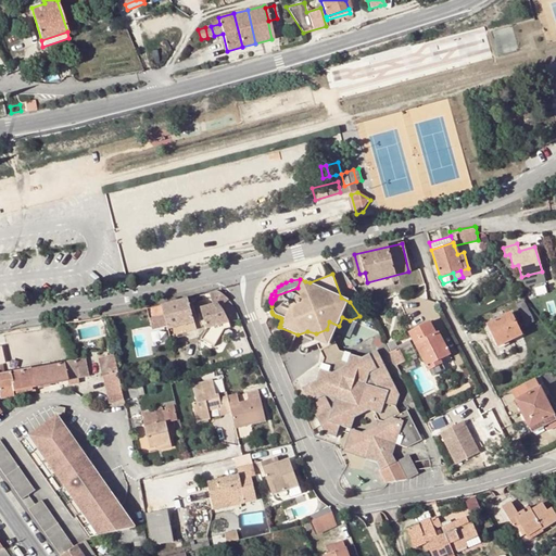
[(214,291),(209,292),(212,305),(199,308),(205,329),(200,340),(213,346),(223,330),(229,328),(228,323),(238,319),(235,312),(231,304),(226,298),(223,294),(219,292),(217,291),(214,291)]
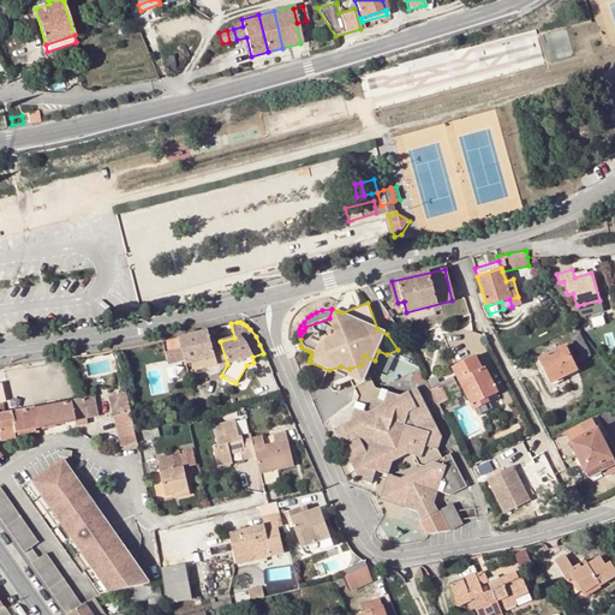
[(207,330),(161,342),(165,354),(181,350),(184,360),(185,364),(214,357),(207,330)]
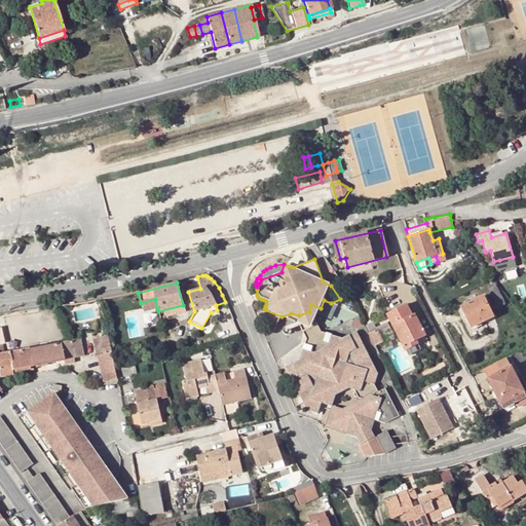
[(495,285),(488,288),(498,307),(504,304),(495,285)]
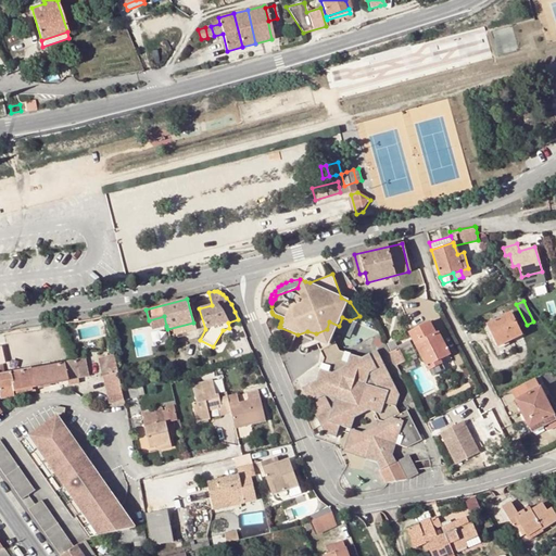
[(510,313),(487,325),(497,346),(521,333),(510,313)]
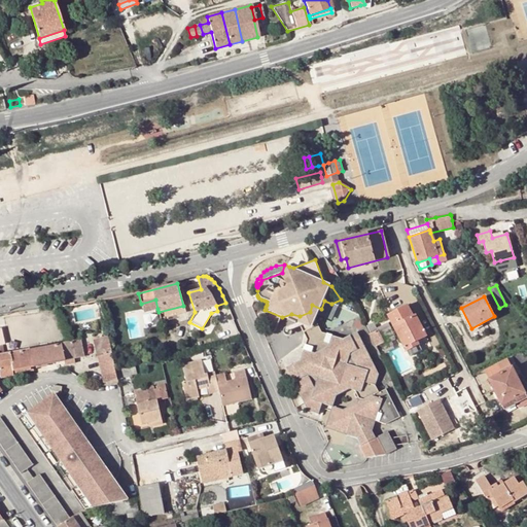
[(155,300),(141,304),(143,313),(157,309),(155,300)]
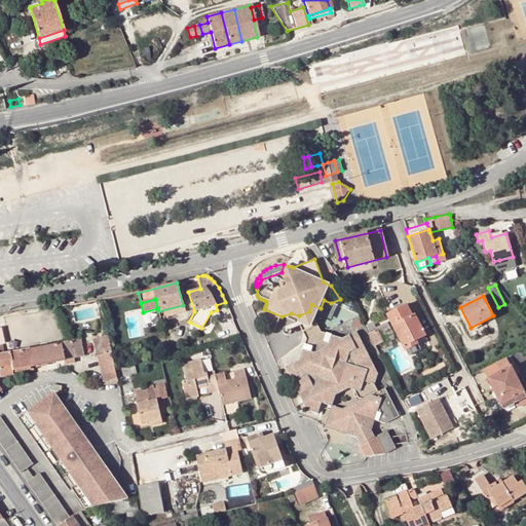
[(303,332),(317,325),(314,320),(321,308),(311,304),(309,311),(299,315),(291,313),(282,316),(297,324),(303,332)]
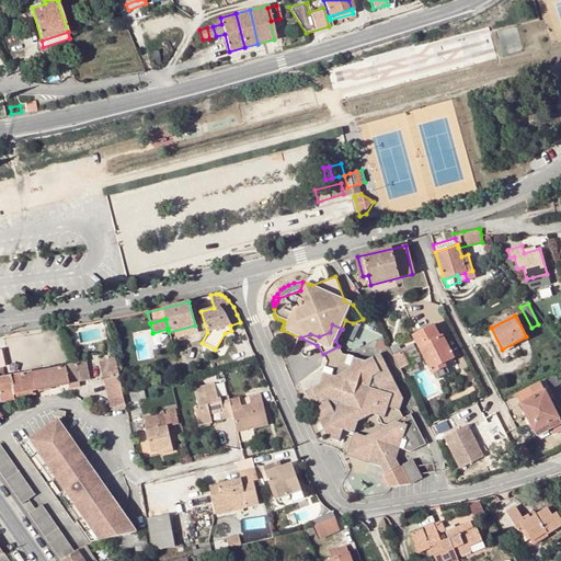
[(412,335),(432,373),(445,366),(446,366),(444,363),(454,357),(442,334),(439,336),(433,324),(412,335)]
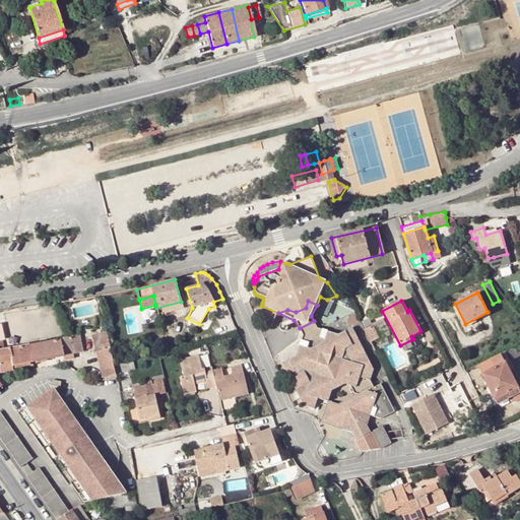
[(182,307),(181,302),(156,308),(158,313),(182,307)]
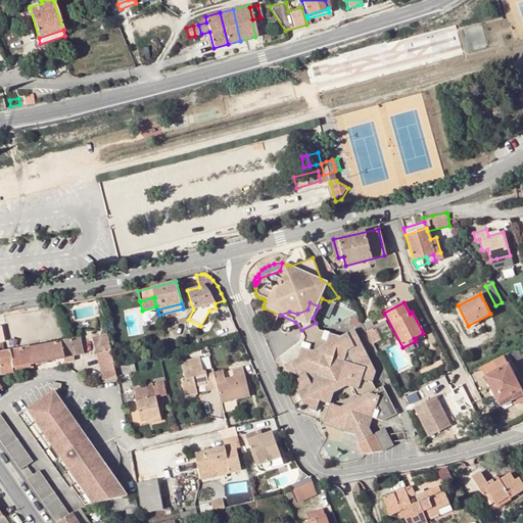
[(217,312),(216,308),(209,311),(200,326),(188,320),(184,326),(196,333),(206,330),(217,312)]
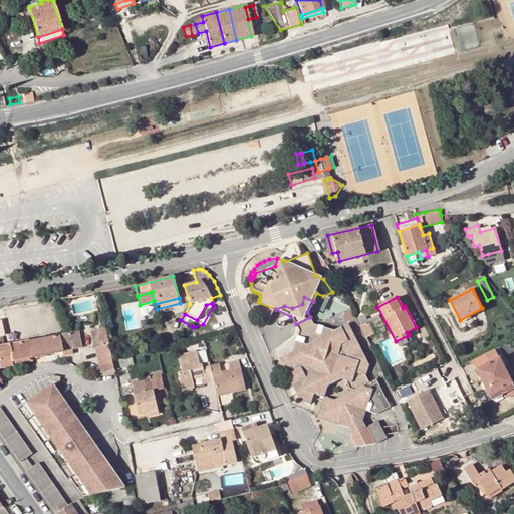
[(314,393),(324,396),(327,387),(341,379),(345,380),(349,388),(346,397),(337,400),(342,409),(337,424),(348,427),(351,434),(364,427),(361,421),(365,410),(375,413),(390,406),(375,379),(369,382),(365,375),(368,364),(361,351),(347,357),(341,345),(347,341),(340,327),(334,330),(323,327),(321,334),(316,332),(318,325),(313,323),(310,317),(296,324),(299,331),(298,336),(305,338),(303,343),(296,341),(293,351),(285,354),(289,362),(283,365),(300,400),(310,403),(314,393)]
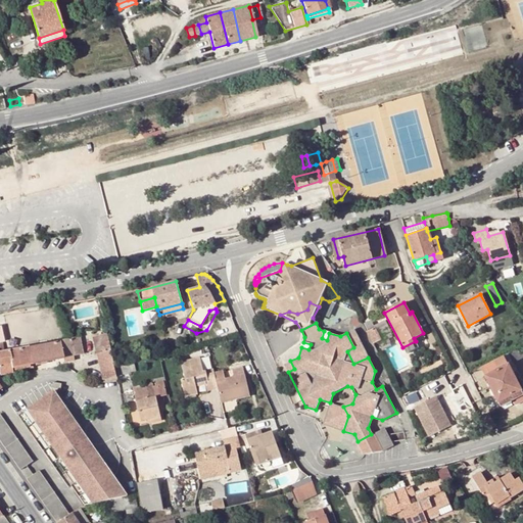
[(374,327),(366,331),(372,343),(380,339),(374,327)]
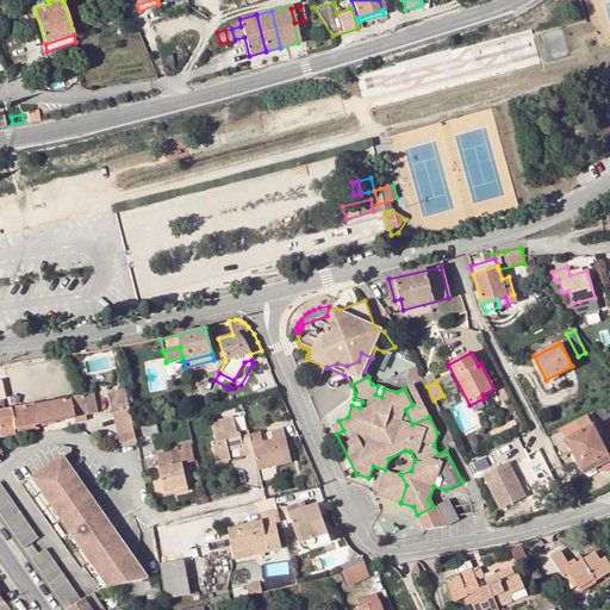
[(412,405),(421,402),(412,385),(404,388),(412,405)]
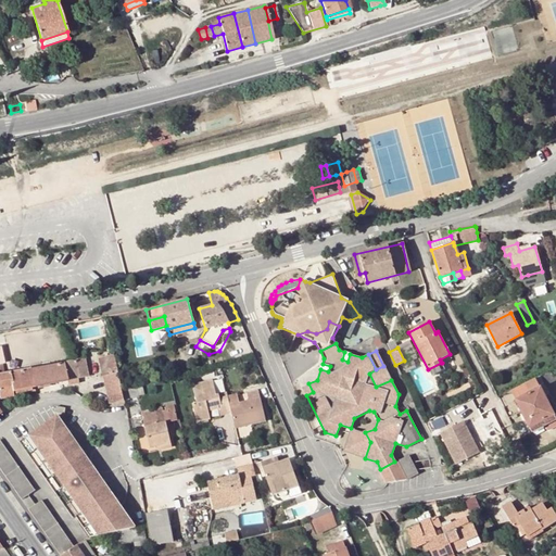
[(117,376),(113,355),(99,358),(110,403),(123,401),(119,388),(117,376)]
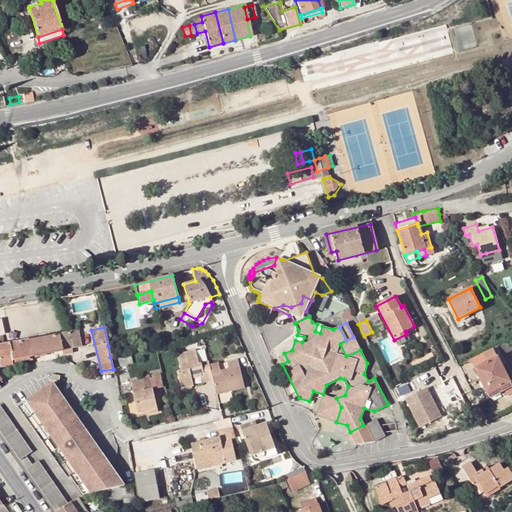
[(27,338),(30,355),(81,346),(78,329),(70,330),(27,338)]
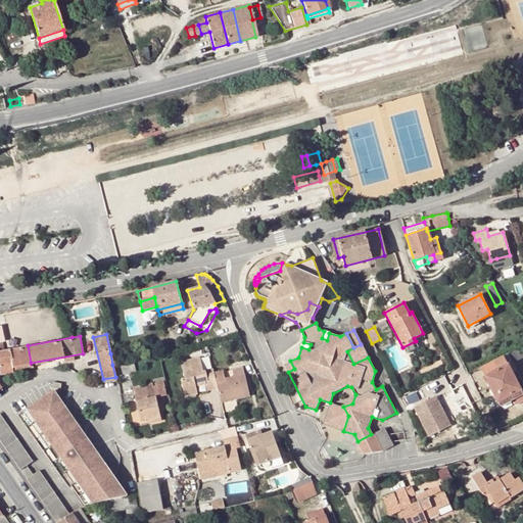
[(417,347),(415,341),(402,347),(406,353),(417,347)]
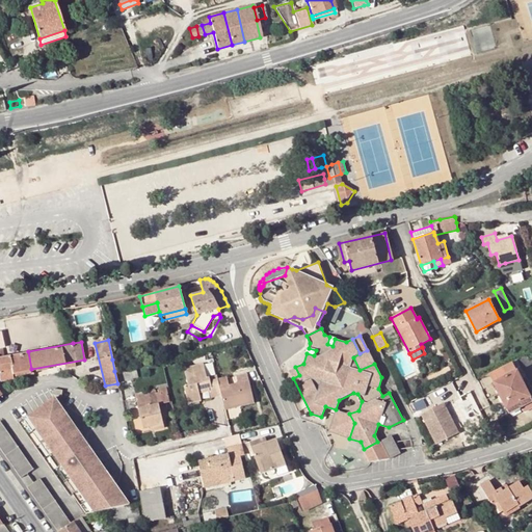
[(360,370),(374,364),(371,358),(367,350),(360,353),(353,357),(360,370)]
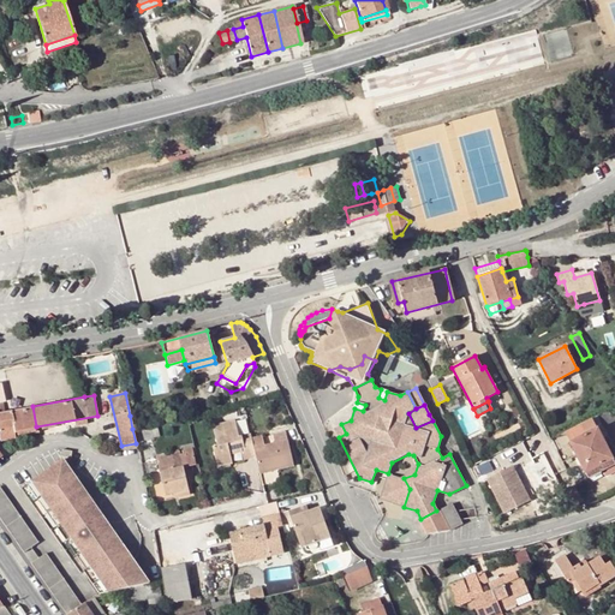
[(13,427),(13,431),(36,427),(33,406),(17,410),(9,411),(12,428),(13,427)]
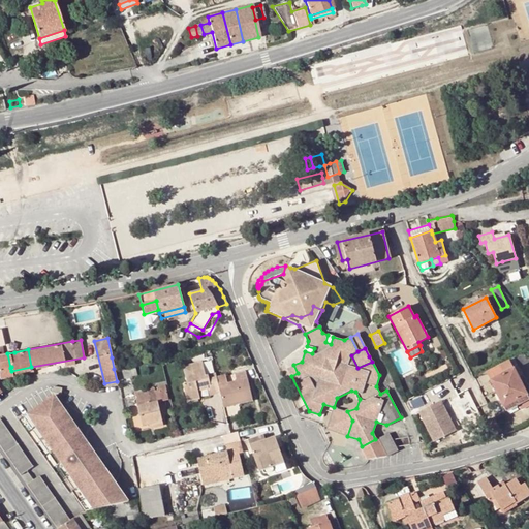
[(3,354),(0,354),(0,369),(10,368),(7,353),(3,354)]
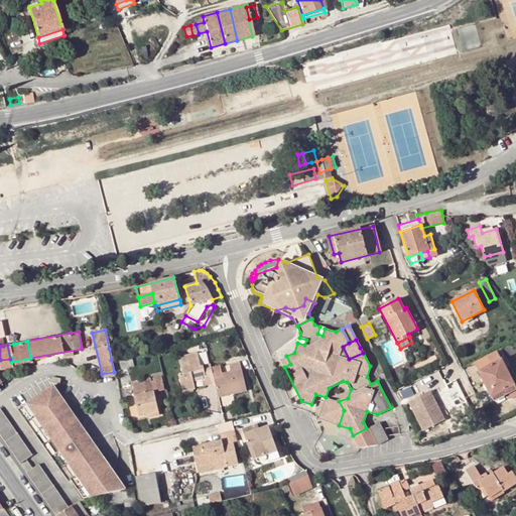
[(501,360),(496,351),(473,362),(478,371),(501,360)]
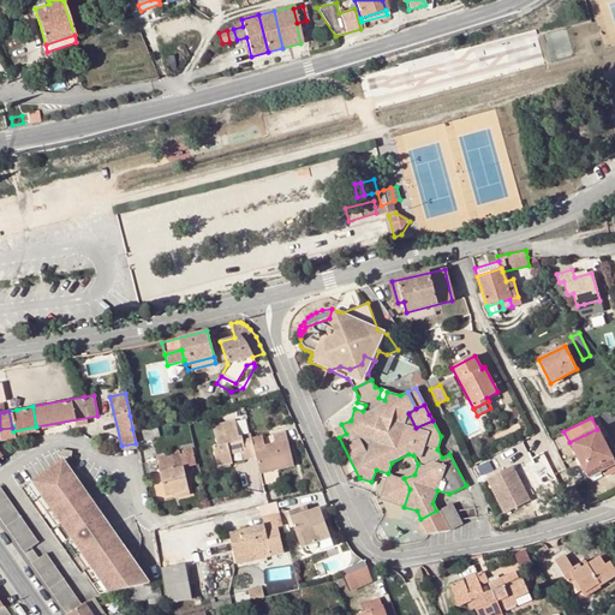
[(254,448),(250,434),(238,436),(234,421),(213,425),(218,446),(213,447),(218,466),(232,463),(230,454),(242,451),(244,459),(255,457),(254,448)]
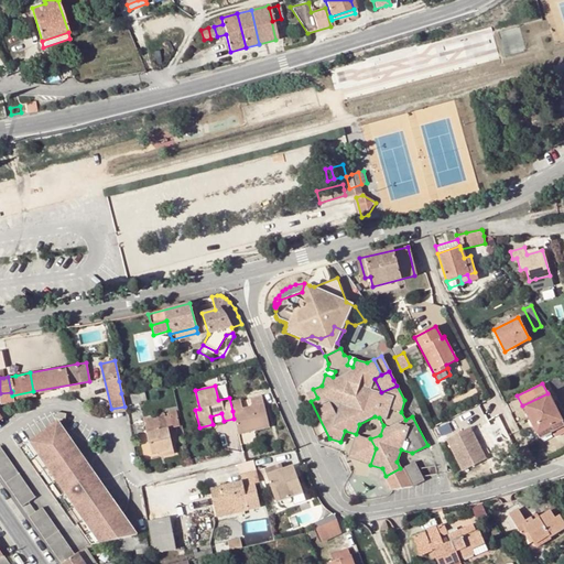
[(317,398),(313,389),(306,393),(311,401),(317,398)]
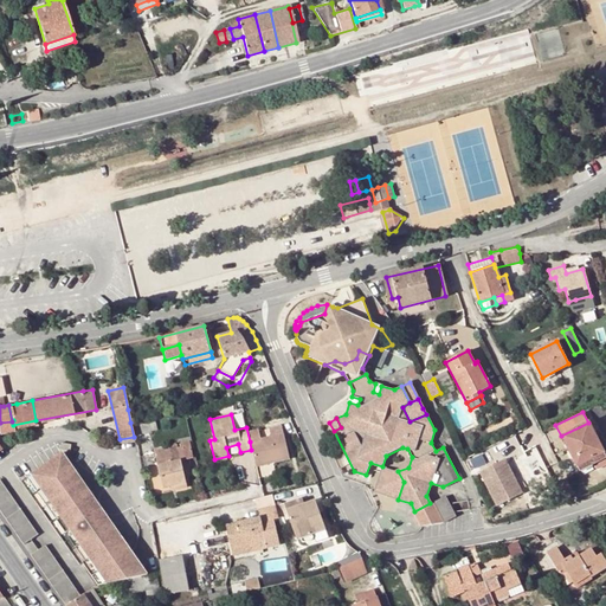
[(14,431),(13,425),(13,420),(12,421),(0,423),(0,431),(0,433),(14,431)]
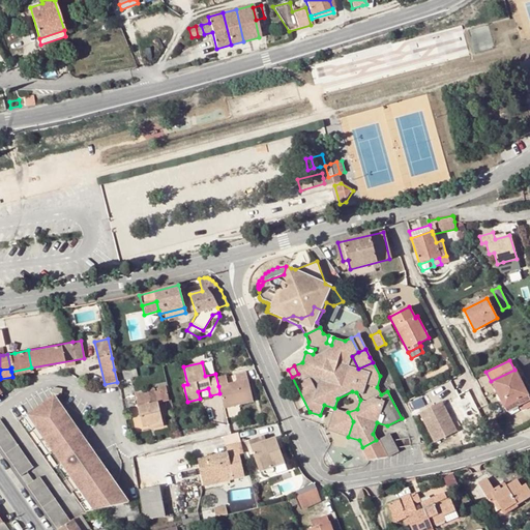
[(491,381),(504,407),(527,395),(514,370),(491,381)]
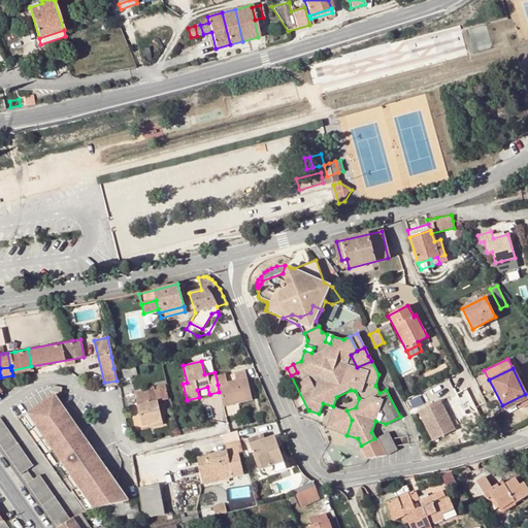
[(236,381),(218,385),(219,392),(223,406),(237,403),(252,399),(245,370),(234,373),(236,381)]
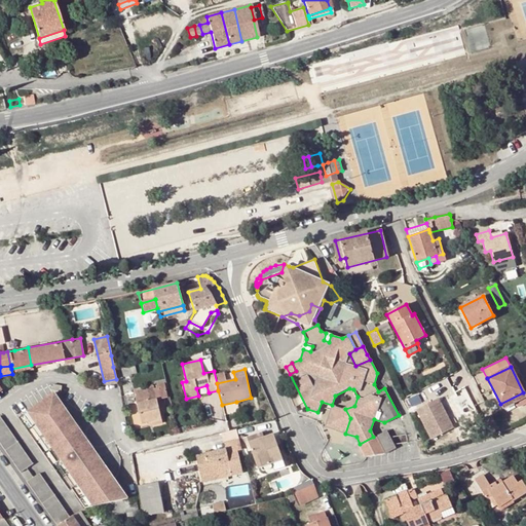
[(58,382),(47,386),(50,391),(60,387),(58,382)]
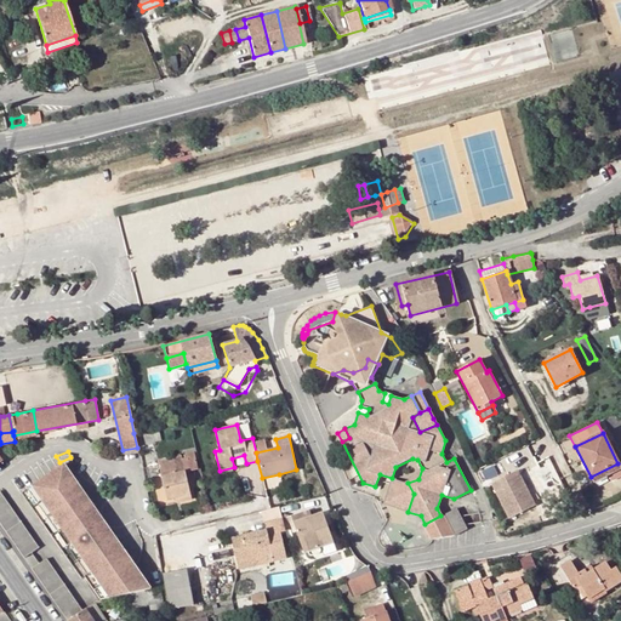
[(167,499),(175,497),(180,496),(181,502),(192,499),(181,457),(158,462),(167,499)]
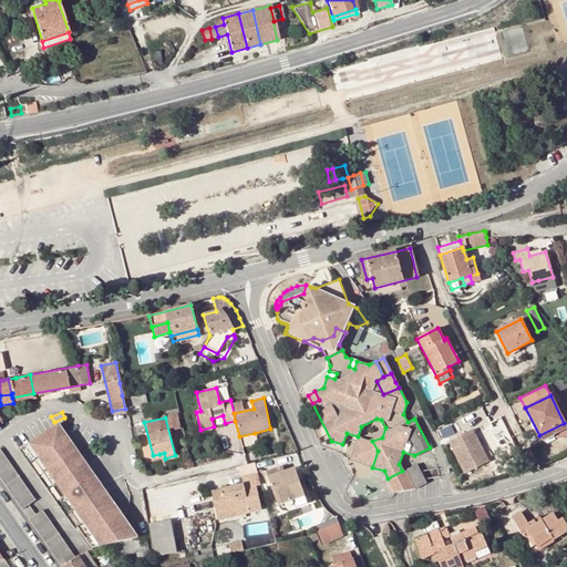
[(57,423),(29,442),(84,521),(80,524),(78,526),(93,548),(113,543),(82,500),(65,476),(72,471),(68,465),(80,457),(70,442),(58,450),(53,444),(65,436),(57,423)]
